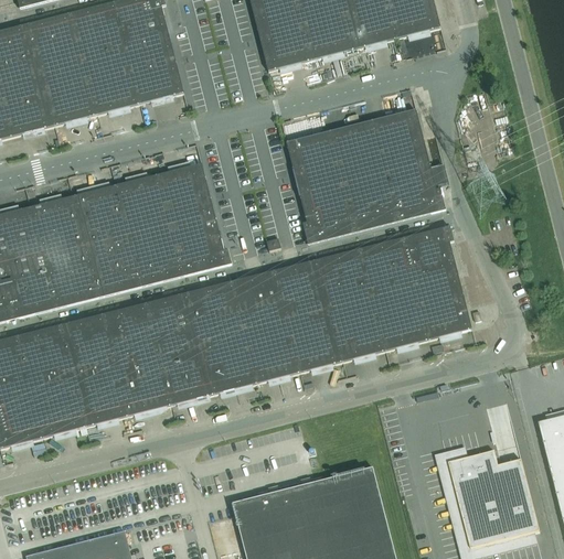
[(115,4),(139,103),(140,101),(182,92),(183,90),(161,4),(166,4),(165,0),(118,0),(114,1),(115,4)]
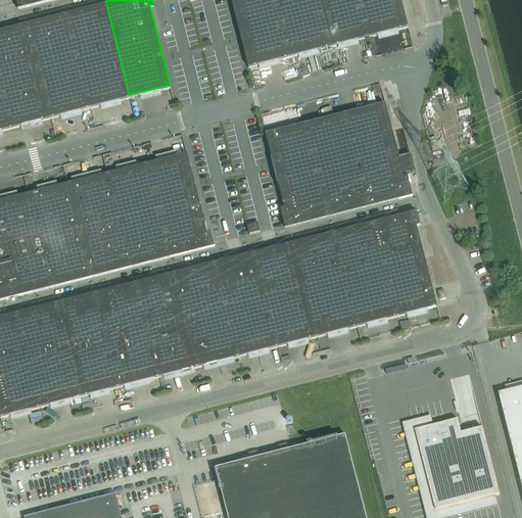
[(231,0),(247,64),(327,44),(316,0),(231,0)]
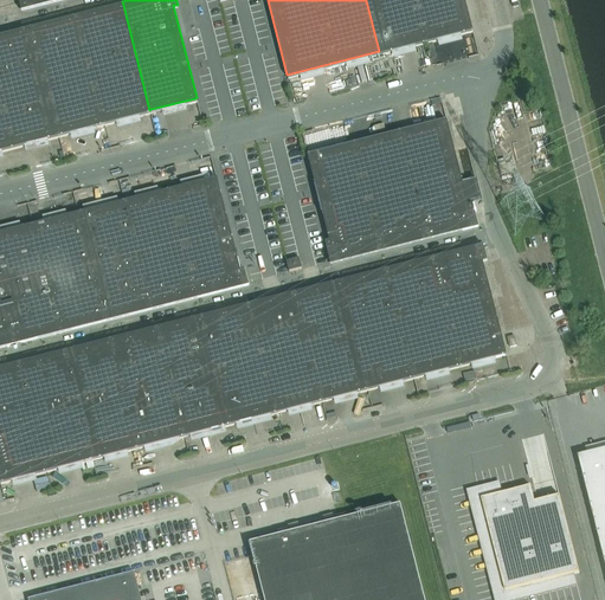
[(425,39),(414,0),(366,0),(379,51),(425,39)]
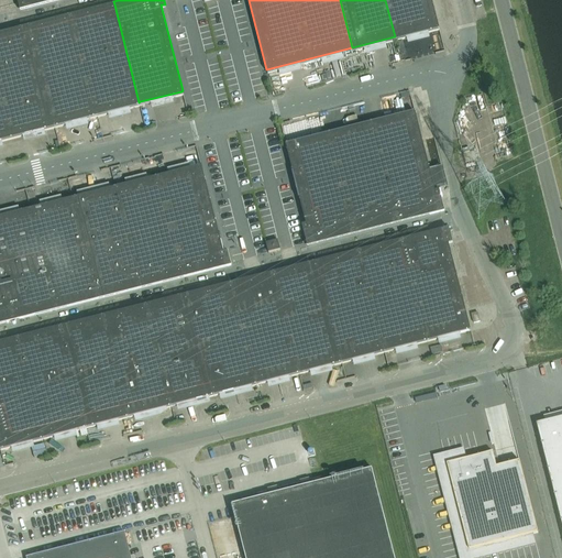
[(385,0),(395,36),(396,36),(438,25),(439,25),(431,0),(385,0)]
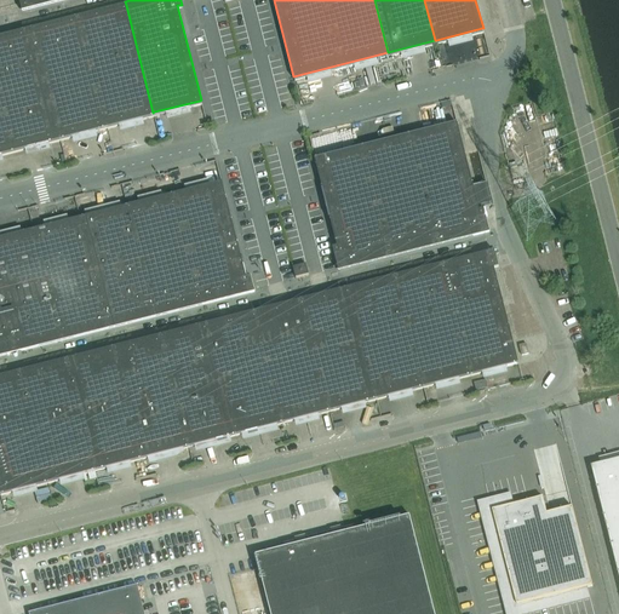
[(78,13),(79,17),(107,124),(153,113),(126,5),(125,1),(78,13)]
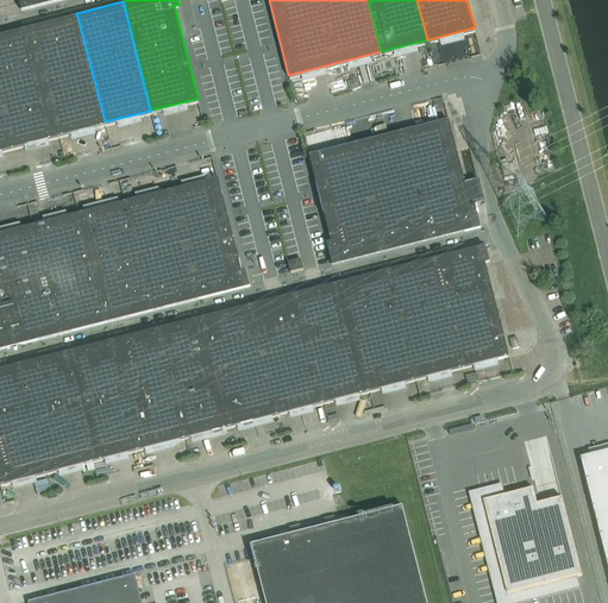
[(31,29),(58,133),(105,121),(77,17),(76,13),(30,25),(31,29)]
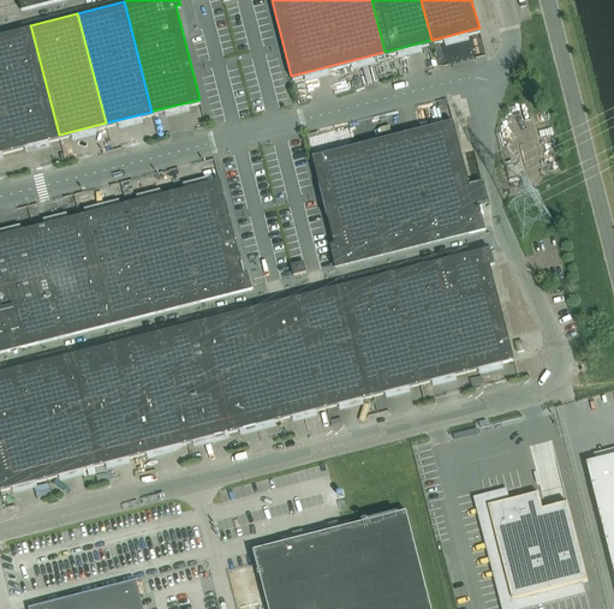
[(0,150),(59,135),(31,29),(30,25),(0,33),(0,150)]
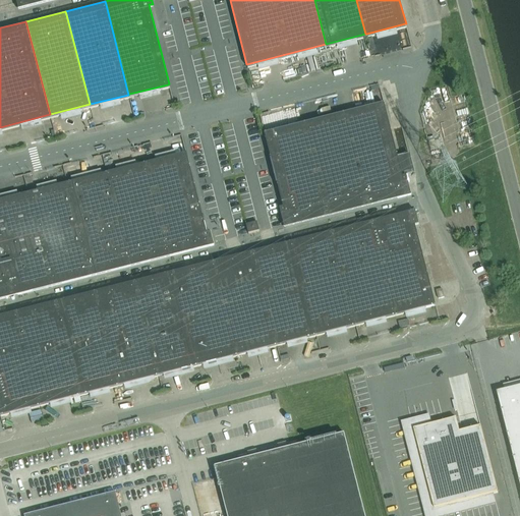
[(403,179),(383,100),(343,110),(366,204),(410,192),(407,178),(403,179)]
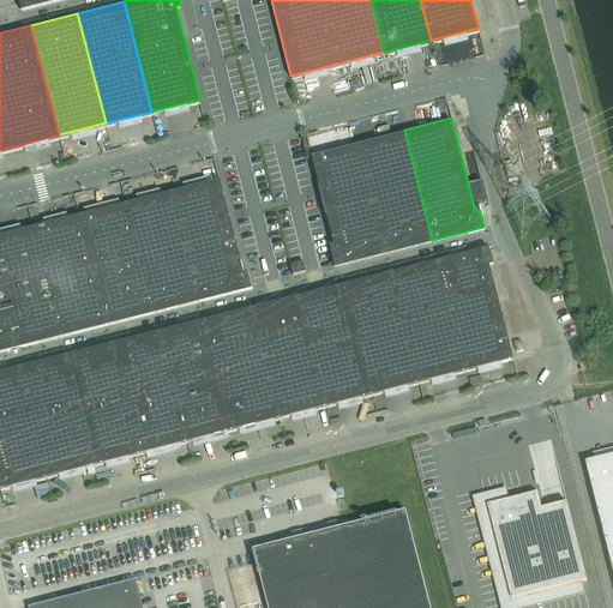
[(335,265),(432,240),(404,130),(311,154),(335,247),(330,248),(335,265)]
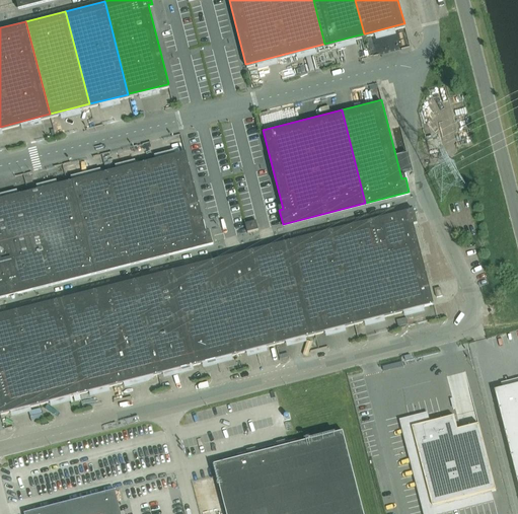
[(185,149),(105,169),(89,173),(113,263),(114,267),(213,241),(209,227),(205,228),(185,149)]
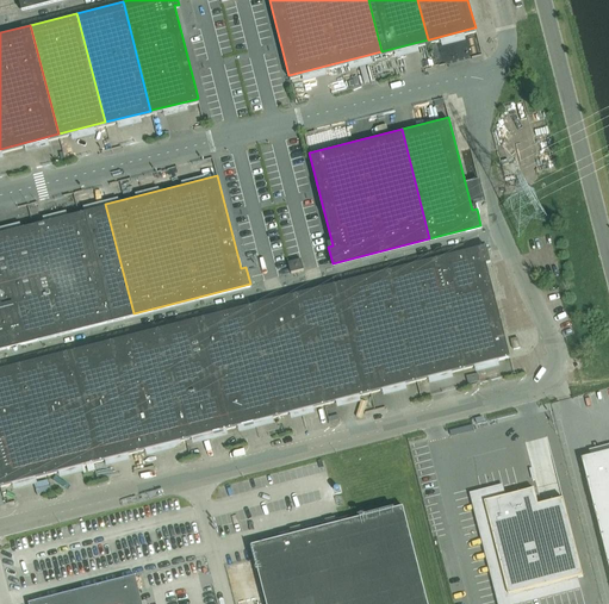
[(134,313),(132,309),(105,204),(49,218),(76,323),(78,328),(134,313)]
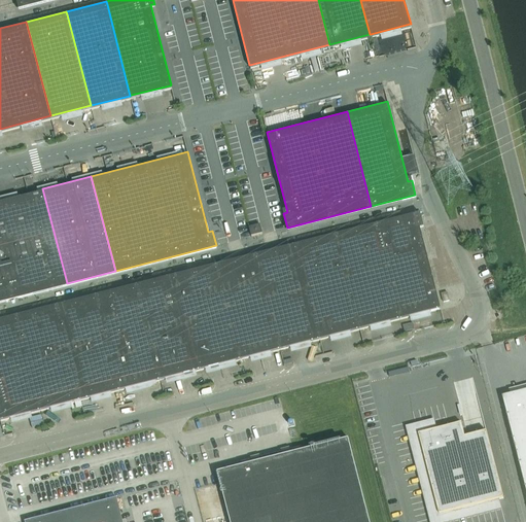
[(42,188),(28,193),(0,199),(0,223),(3,236),(18,291),(19,296),(67,283),(66,279),(42,188)]
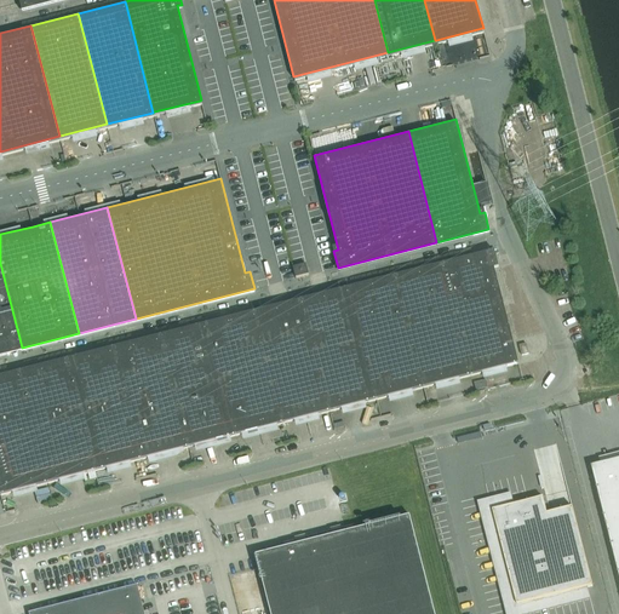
[(517,360),(511,336),(505,311),(502,299),(493,264),(498,264),(496,257),(493,247),(488,248),(477,251),(456,257),(446,259),(442,260),(442,264),(470,371),(517,360)]
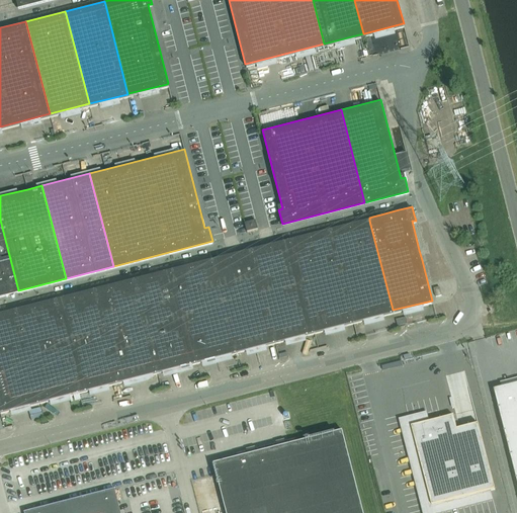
[(246,229),(257,226),(255,217),(244,220),(246,229)]
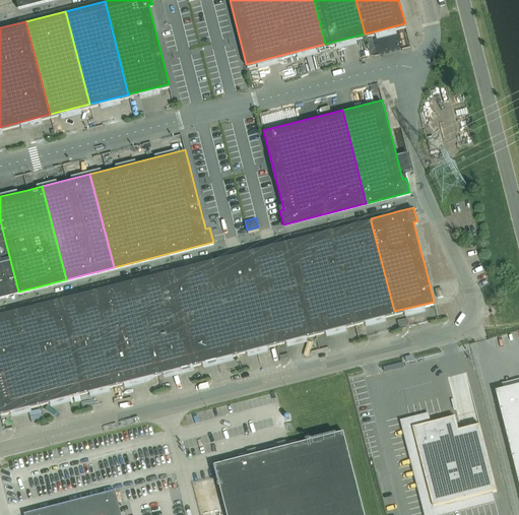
[(331,228),(332,232),(354,321),(394,311),(371,221),(371,218),(341,226),(335,227),(331,228)]
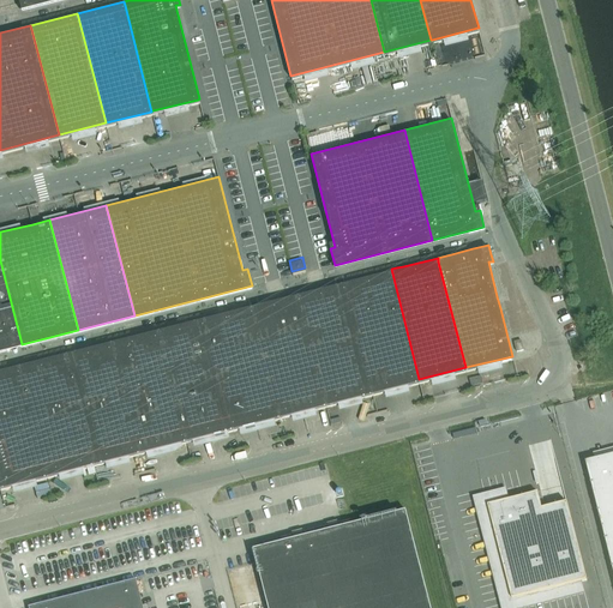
[(372,391),(419,379),(392,274),(391,269),(356,278),(344,281),(346,286),(372,391)]
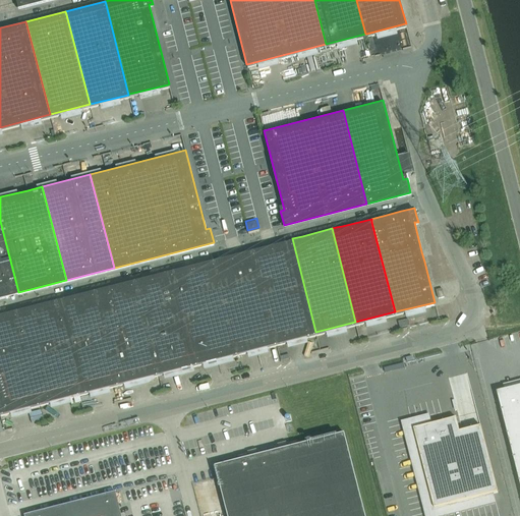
[(18,292),(17,288),(3,233),(0,234),(0,296),(6,295),(9,290),(10,297),(11,298),(11,299),(12,299),(13,300),(14,299),(15,298),(15,297),(13,289),(17,292),(18,292)]
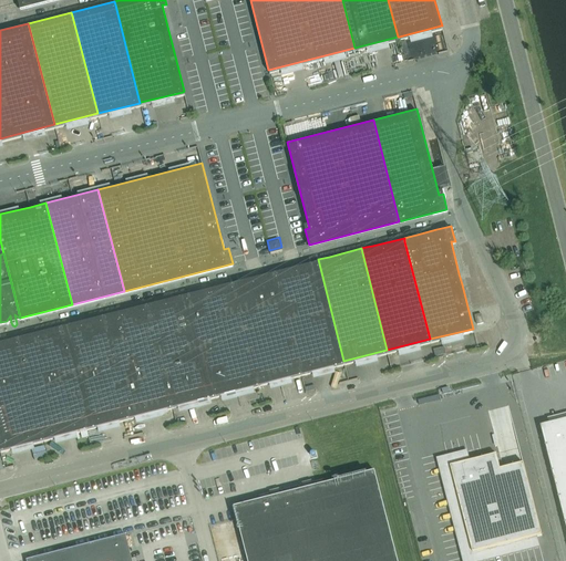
[(275,270),(276,274),(300,372),(343,361),(319,263),(318,259),(275,270)]
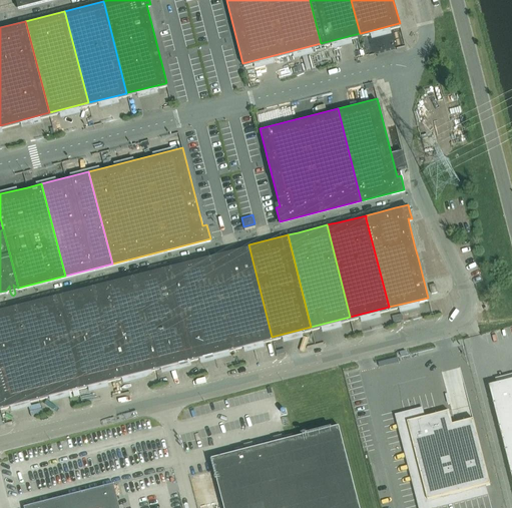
[(232,347),(272,337),(249,248),(248,244),(209,255),(210,259),(232,347)]
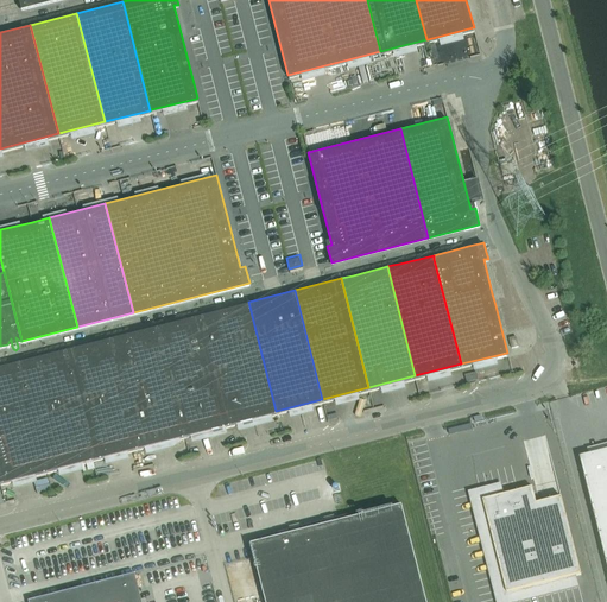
[(229,423),(276,411),(250,306),(248,302),(202,314),(203,318),(229,423)]
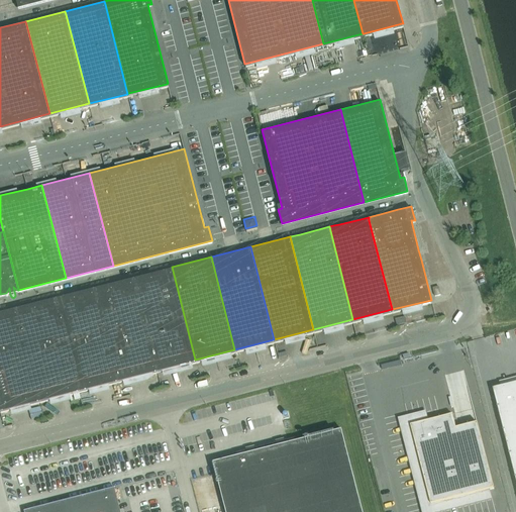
[(156,370),(195,360),(173,271),(172,267),(132,277),(133,281),(156,370)]
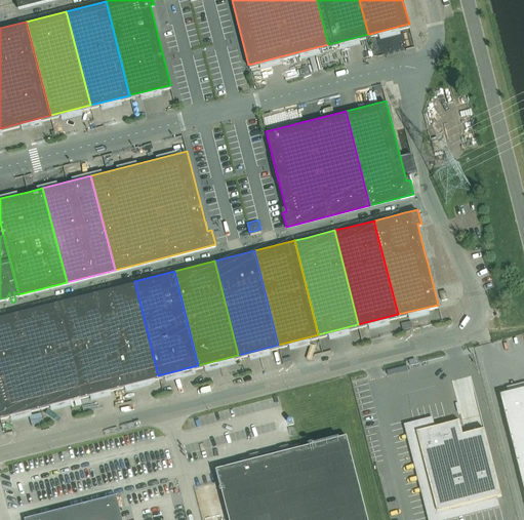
[(94,291),(95,295),(118,386),(158,375),(135,285),(134,281),(94,291)]
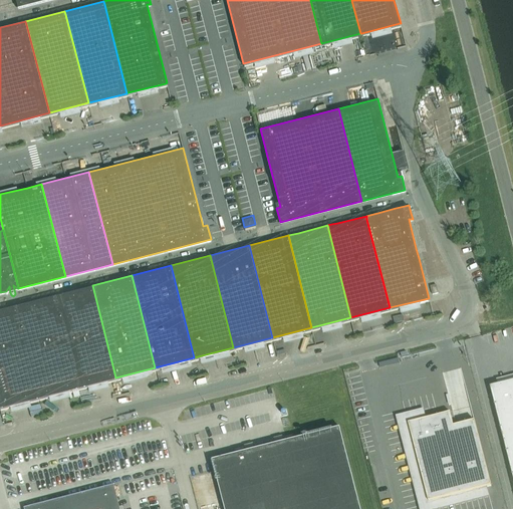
[(76,388),(115,377),(93,289),(92,285),(53,295),(54,298),(76,388)]
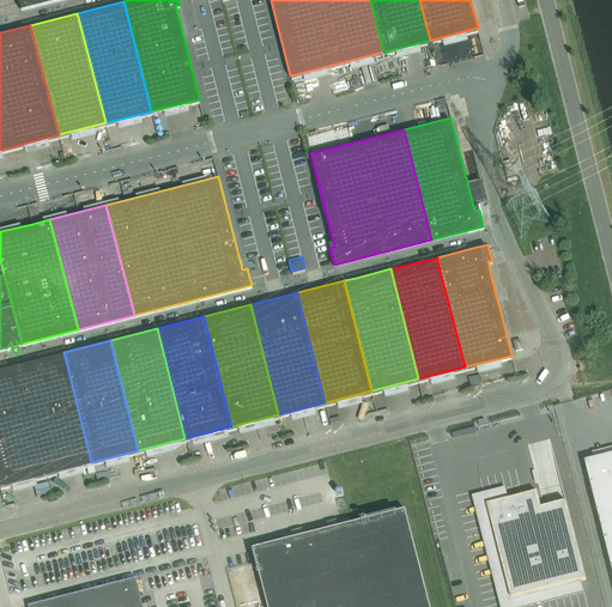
[(44,474),(91,462),(65,356),(64,352),(50,356),(17,364),(18,368),(44,474)]
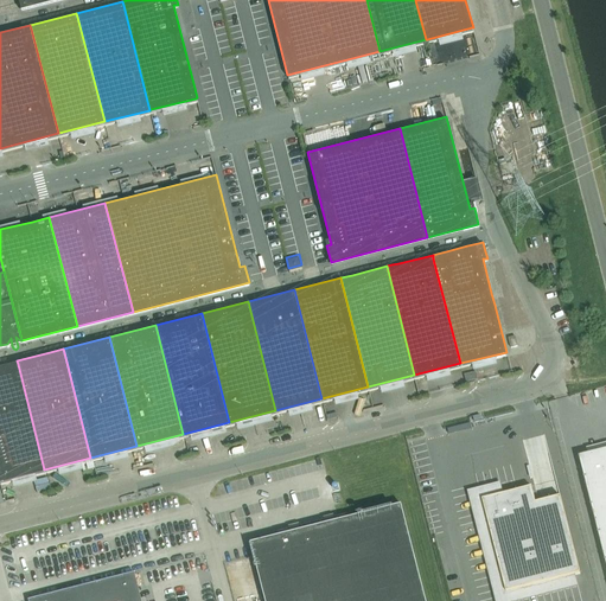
[(0,480),(44,470),(18,364),(17,360),(16,360),(0,364),(0,480)]
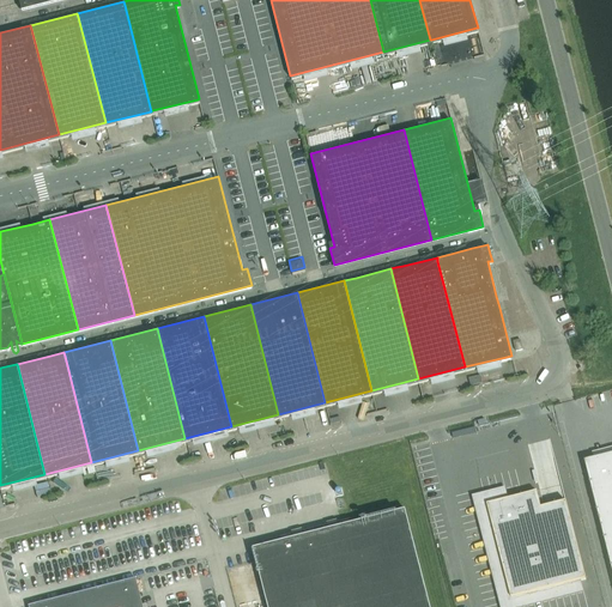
[(480,371),(467,374),(470,382),(482,380),(480,371)]
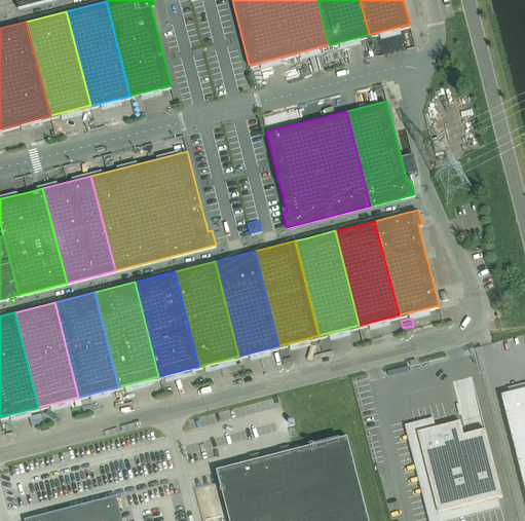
[(524,385),(500,392),(524,490),(524,385)]
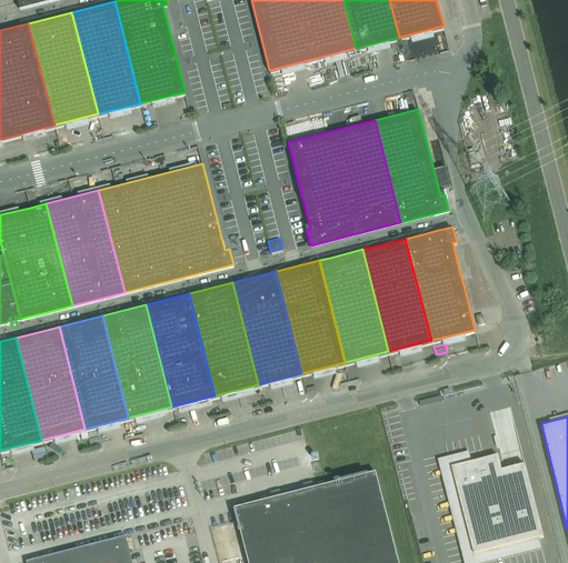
[(497,452),(450,463),(472,551),(542,533),(524,461),(500,468),(497,452)]
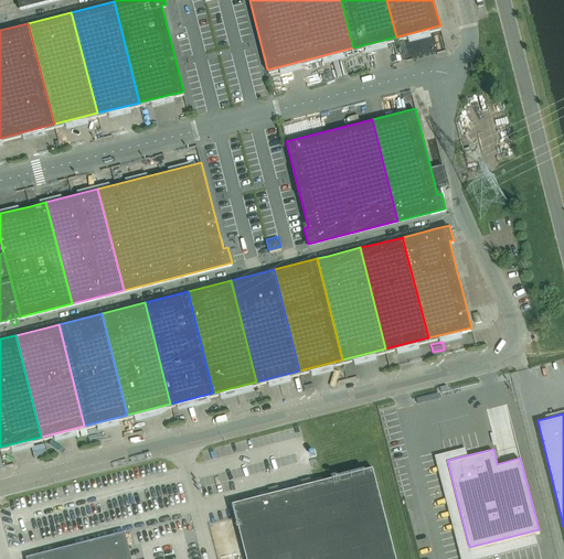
[(287,487),(232,502),(235,513),(246,558),(395,558),(372,466),(287,487)]
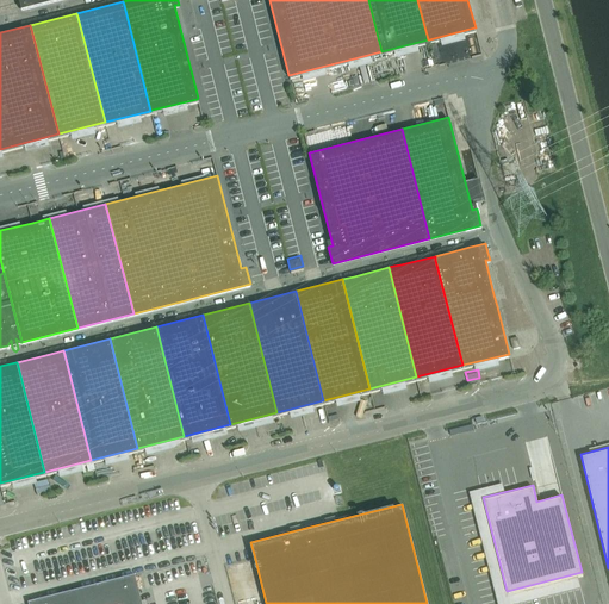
[(142,603),(137,584),(134,572),(28,599),(29,603),(142,603)]
